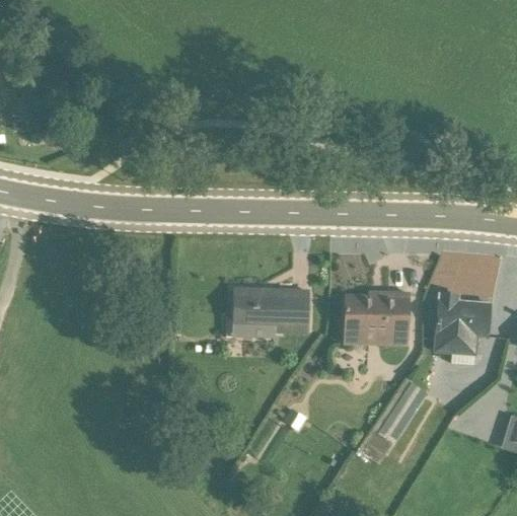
[(306,335),(308,291),(235,289),(233,337),(275,339),(275,334),(306,335)]
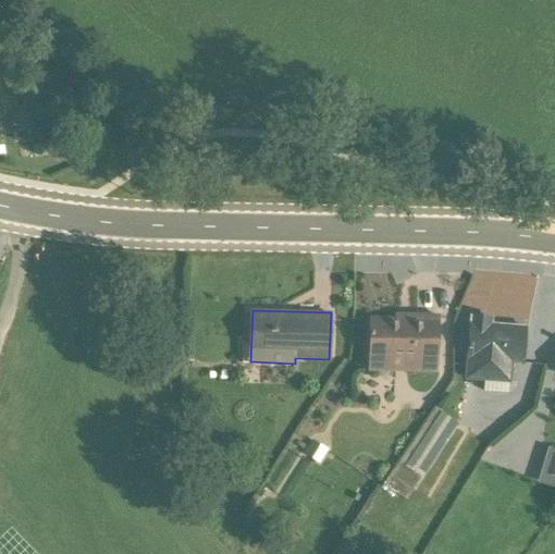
[(369,317),(368,370),(439,371),(439,312),(395,312),(395,317),(369,317)]
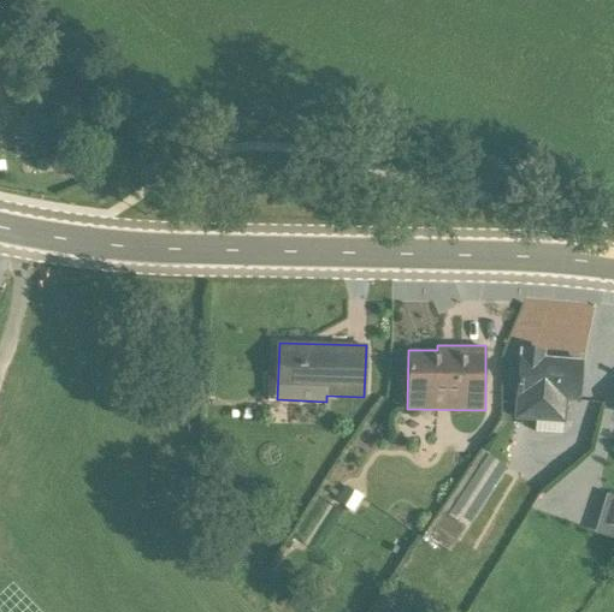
[(513,419),(513,420),(536,421),(535,432),(562,433),(564,422),(565,422),(567,402),(582,402),(584,358),(547,355),(547,348),(519,346),(513,419)]
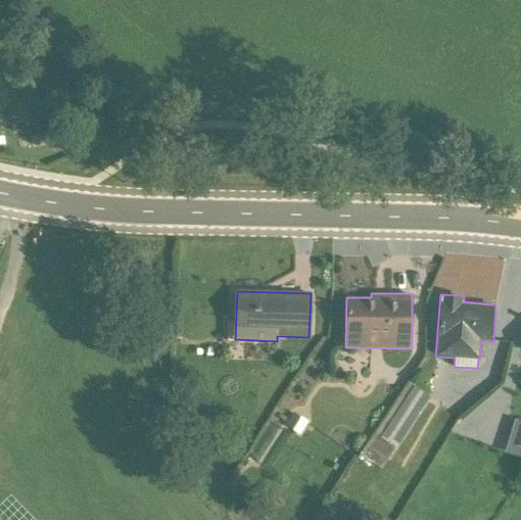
[(366,458),(382,468),(430,393),(409,380),(358,457),(364,461),(366,458)]
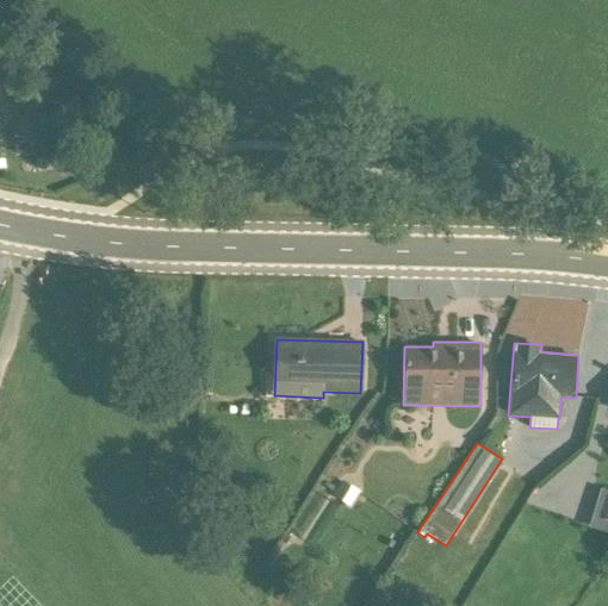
[(607,489),(601,488),(590,525),(607,530),(607,489)]
